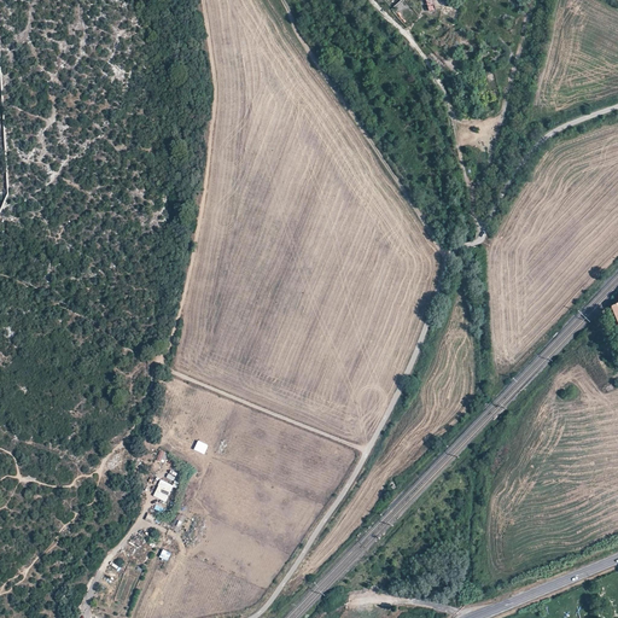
[(448,58),(443,63),(432,51),(426,56),(445,77),(456,68),(448,58)]
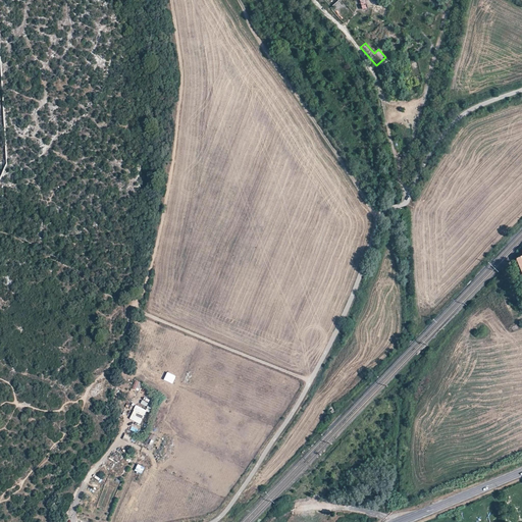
[(176,376),(167,372),(164,380),(173,384),(176,376)]
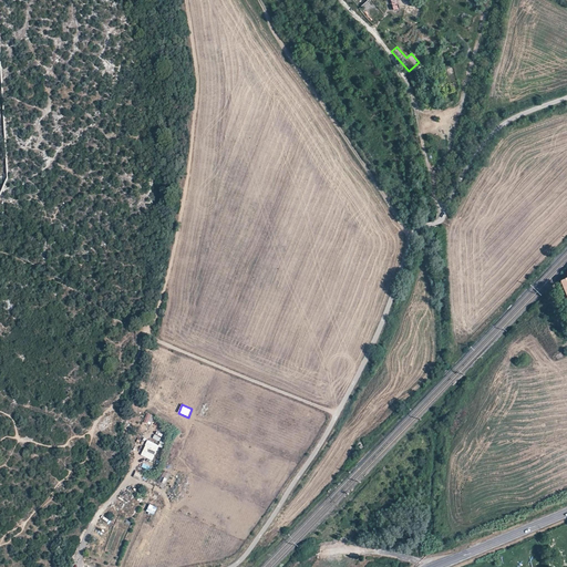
[(146,445),(141,455),(153,461),(161,446),(147,440),(145,445),(146,445)]
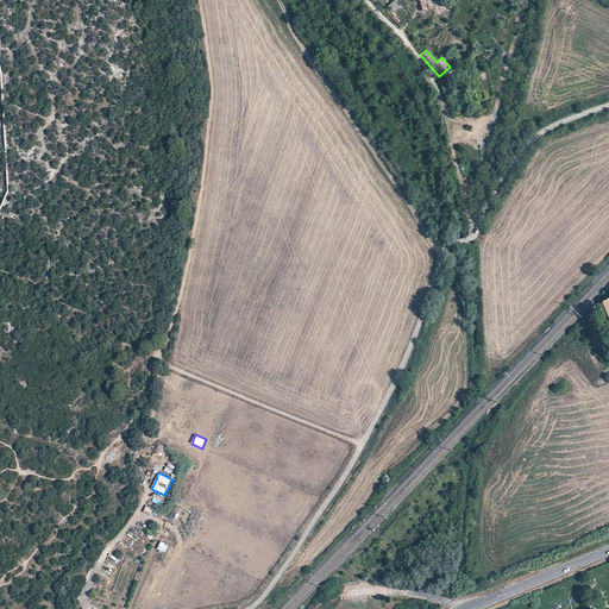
[(154,518),(156,513),(145,507),(143,512),(154,518)]
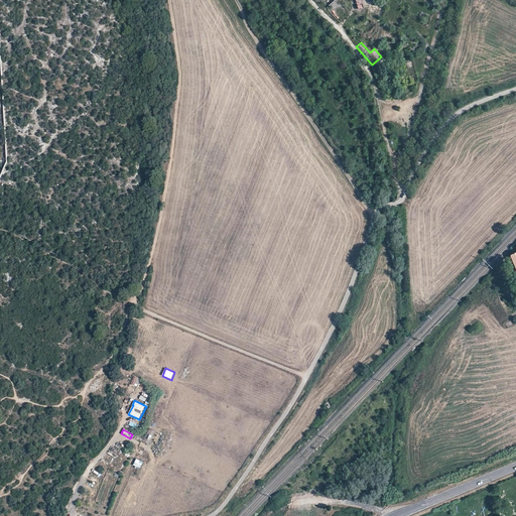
[(136,459),(132,465),(139,469),(143,463),(136,459)]
